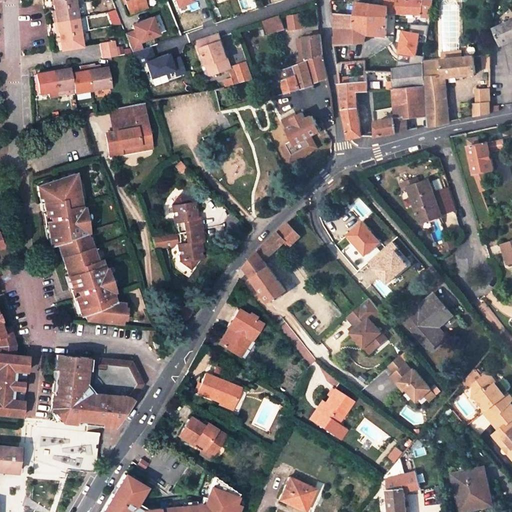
[(124,0),(129,13),(146,7),(143,0),(124,0)]
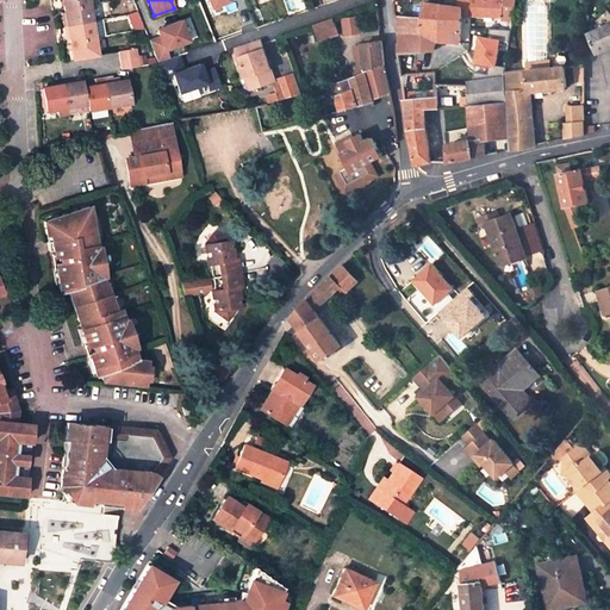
[(503,0),(458,0),(458,7),(424,4),(423,18),(399,16),(399,33),(444,31),(443,42),(460,43),(462,16),(503,18),(503,0)]
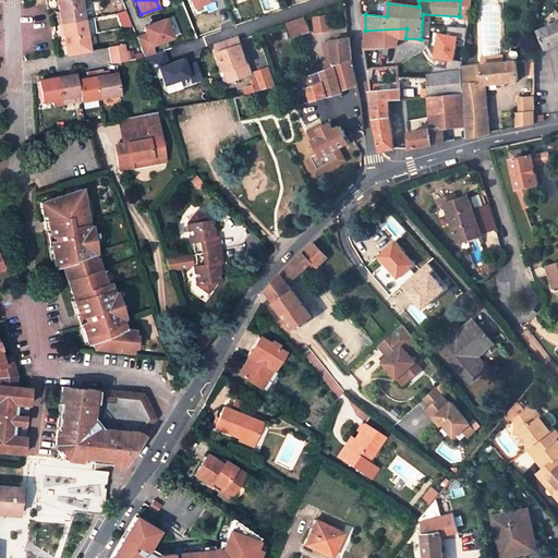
[(472,0),(464,0),(460,0),(460,16),(469,16),(472,0)]
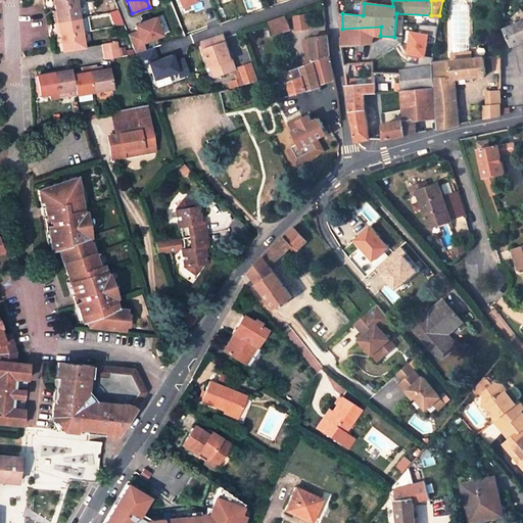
[(57,21),(79,17),(76,3),(54,7),(55,11),(57,21)]
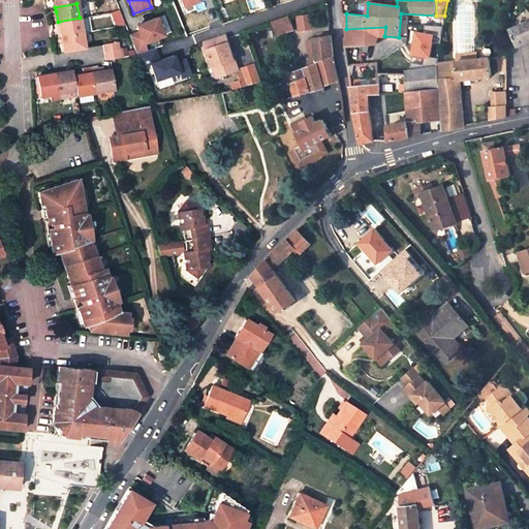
[(118,9),(110,13),(115,27),(123,23),(118,9)]
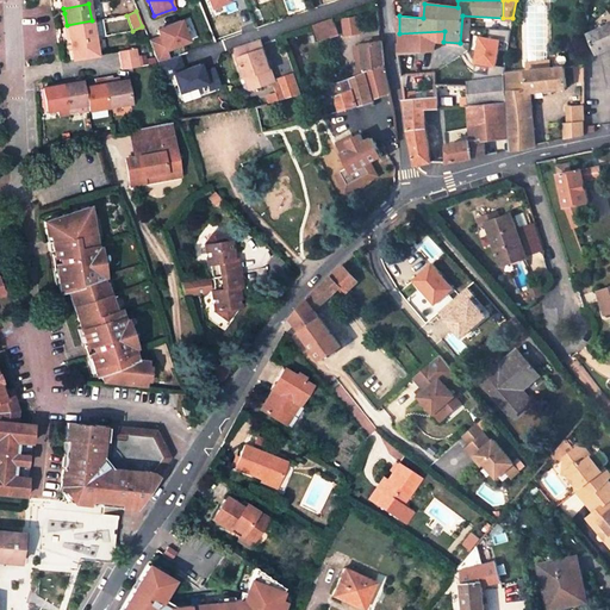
[(358,16),(341,17),(342,36),(359,35),(358,16)]
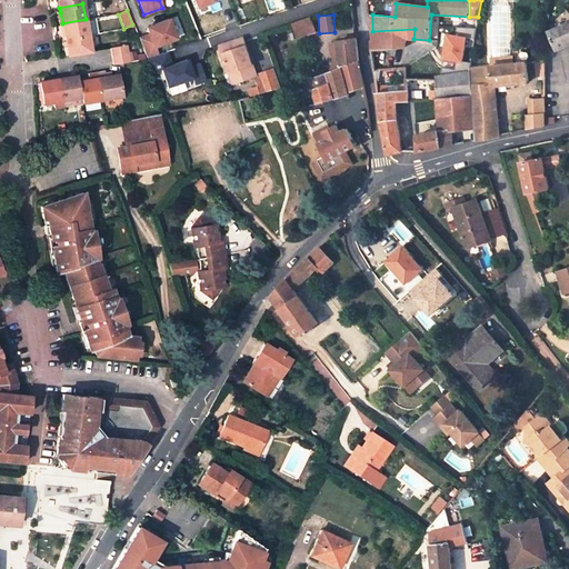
[(310,17),(292,23),(298,39),(317,32),(310,17)]
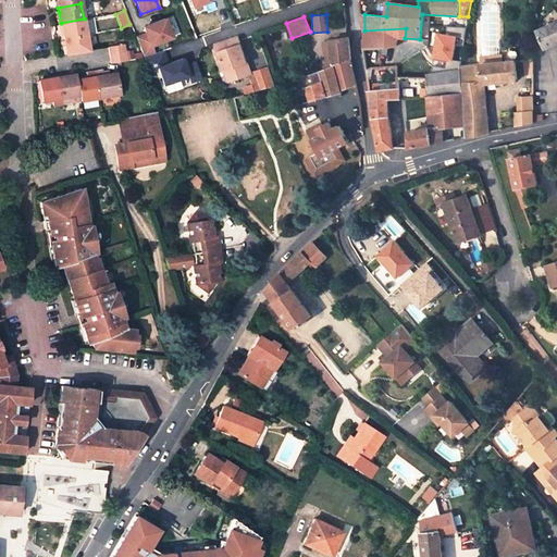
[(63,39),(86,35),(84,19),(61,23),(63,37),(63,39)]
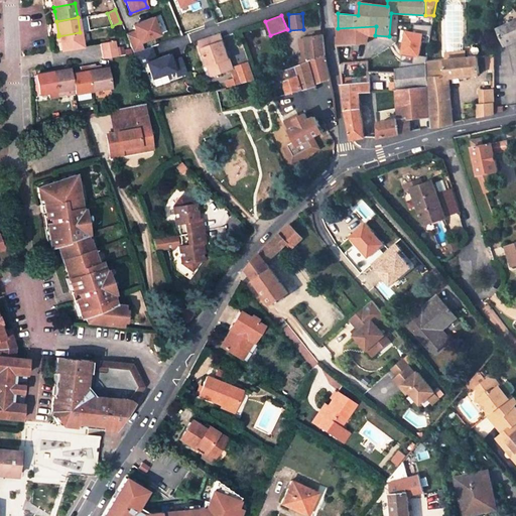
[(160,36),(153,18),(133,26),(136,32),(126,35),(133,53),(143,49),(140,42),(160,36)]
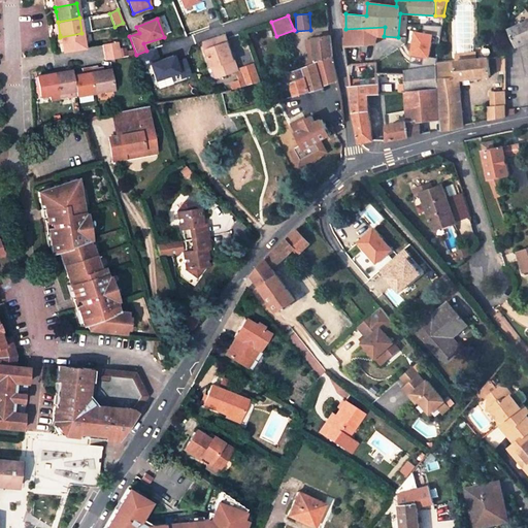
[(527,21),(509,30),(517,46),(527,41),(527,21)]
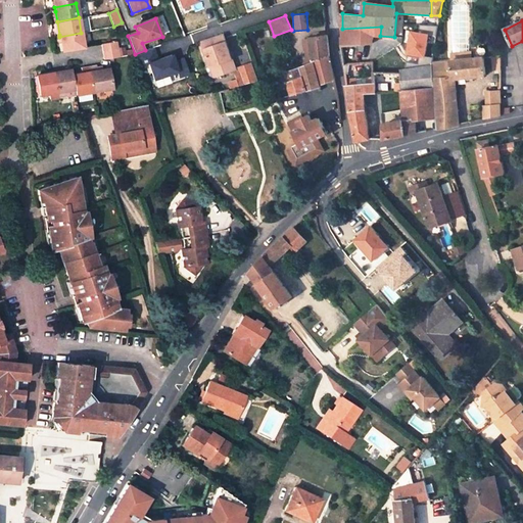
[(341,46),(372,43),(373,36),(380,36),(381,27),(342,29),(343,38),(340,38),(341,46)]
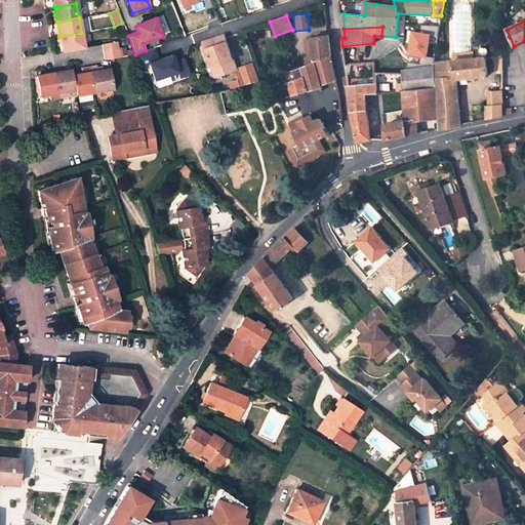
[(407,56),(428,56),(428,32),(407,31),(407,56)]
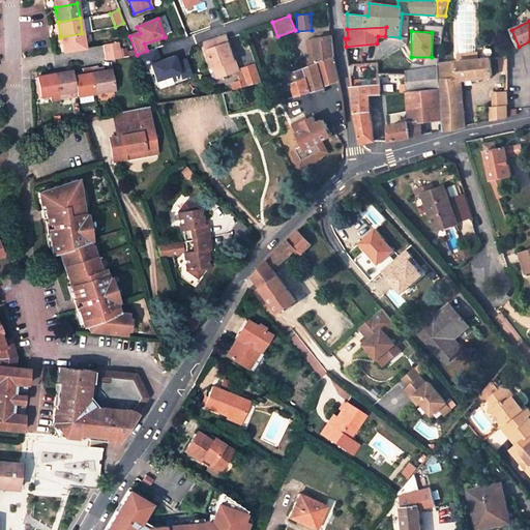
[(82,33),(60,37),(63,52),(85,48),(82,33)]
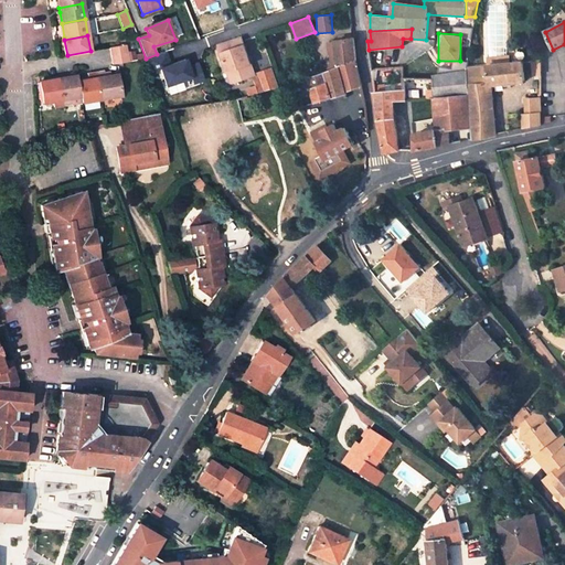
[(336,41),(339,66),(356,61),(353,38),(336,41)]
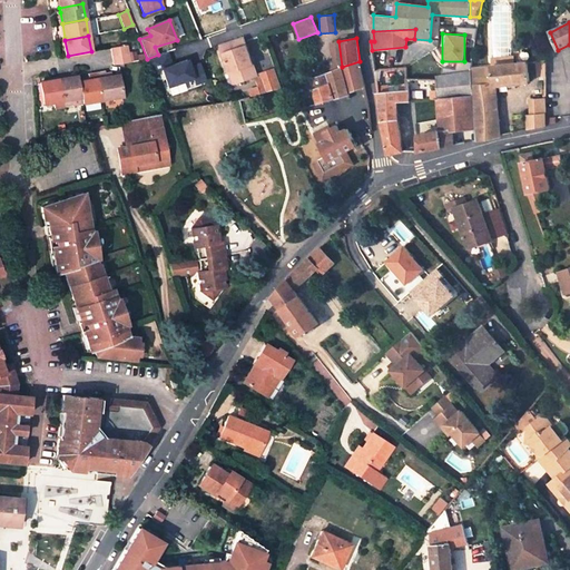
[(258,77),(245,39),(222,47),(231,74),(235,71),(239,84),(258,77)]
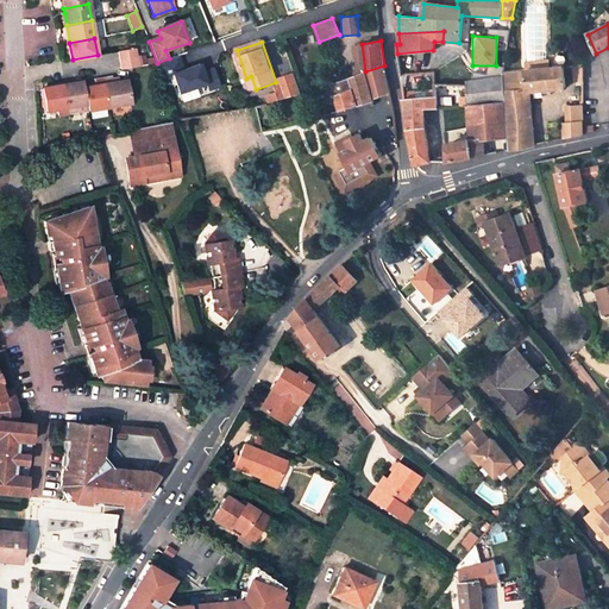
[(136,48),(118,51),(120,61),(138,57),(136,48)]
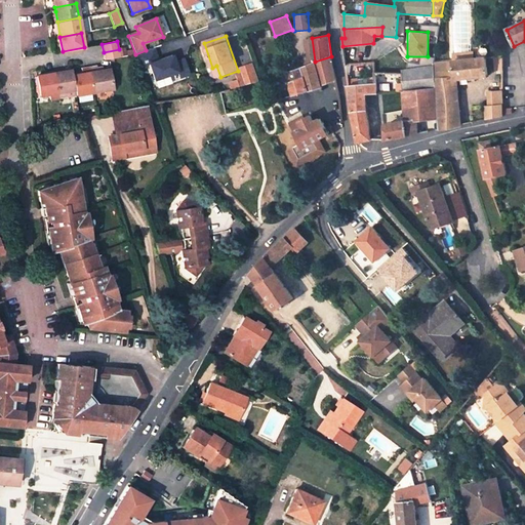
[(454,79),(488,76),(486,57),(474,59),(473,53),(465,53),(466,59),(453,62),(454,77),(454,79)]
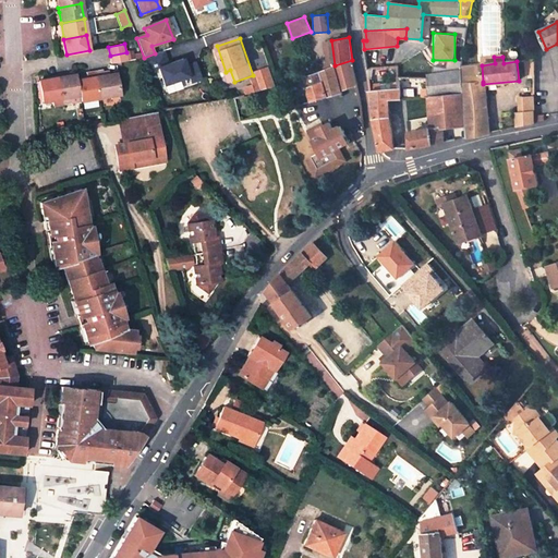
[(335,65),(342,93),(349,118),(362,112),(360,94),(352,60),(335,65)]
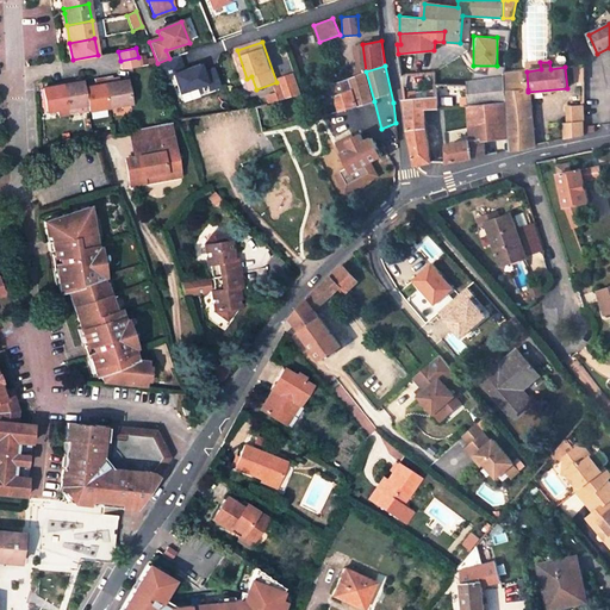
[(350,79),(359,106),(374,101),(366,72),(350,79)]
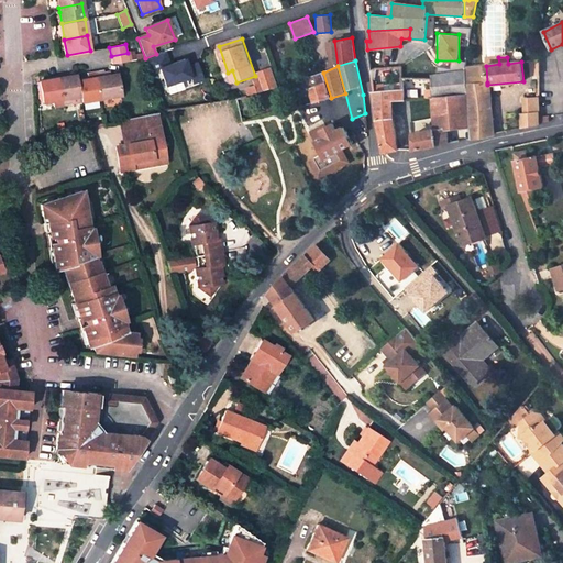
[(278,85),(273,68),(257,73),(260,78),(257,79),(261,90),(278,85)]
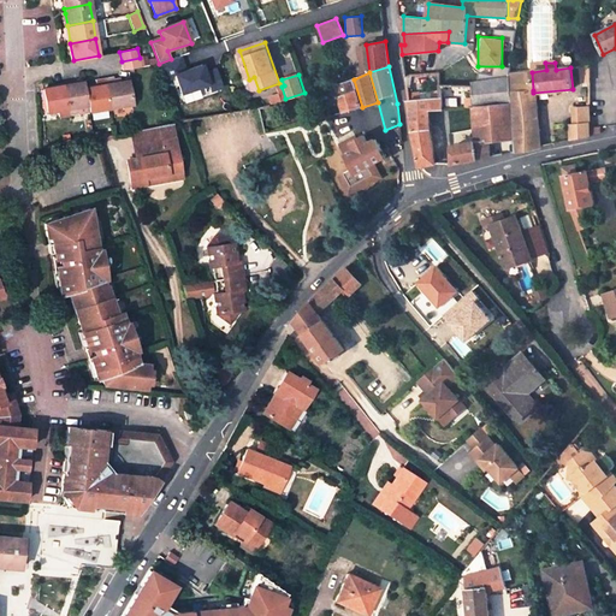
[(120,82),(113,83),(112,77),(104,78),(110,108),(132,105),(128,81),(120,82)]
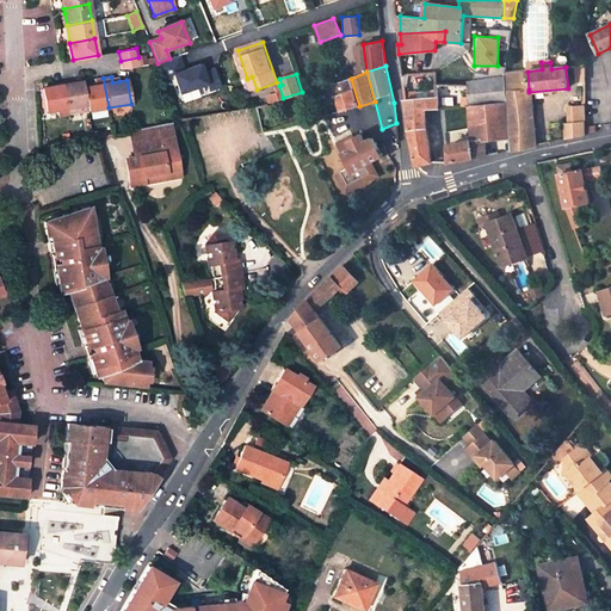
[(257,90),(252,76),(247,79),(251,91),(257,90)]
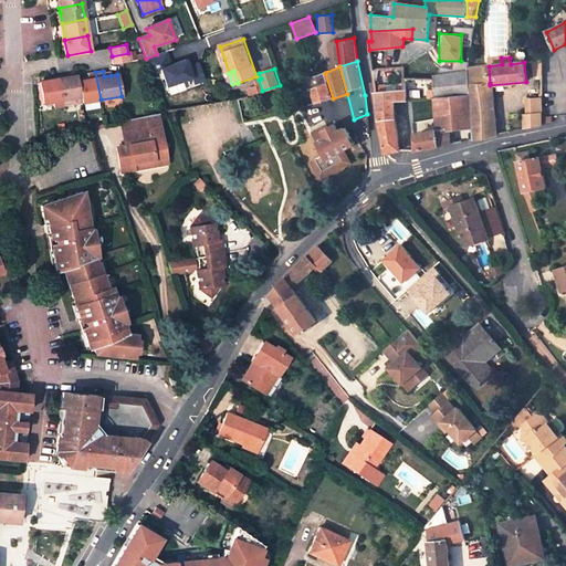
[(435,97),(453,96),(470,94),(469,84),(468,71),(433,76),(435,97)]
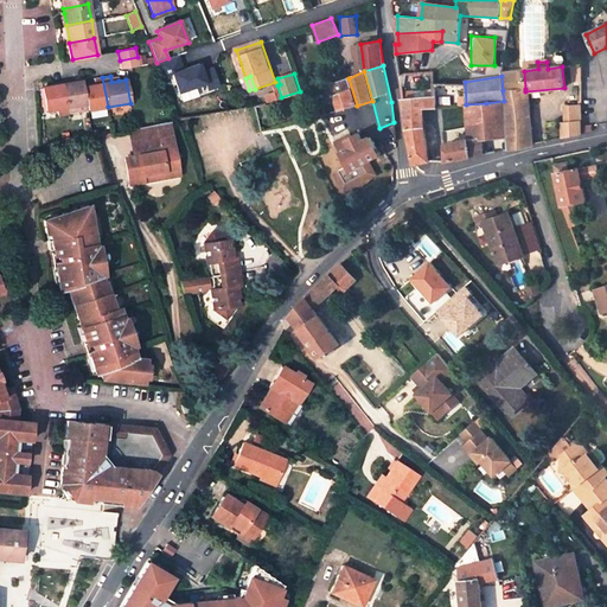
[(95,85),(89,87),(84,87),(87,103),(88,110),(108,107),(102,77),(94,78),(95,85)]
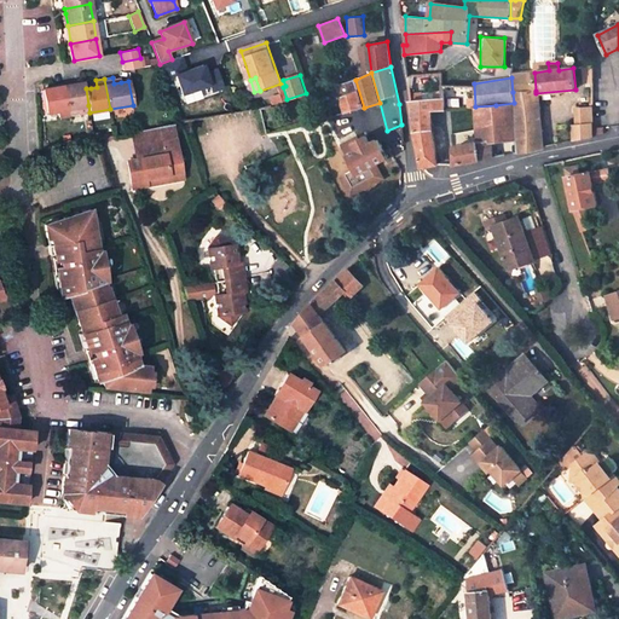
[(364,108),(356,80),(343,84),(336,86),(343,105),(346,113),(364,108)]
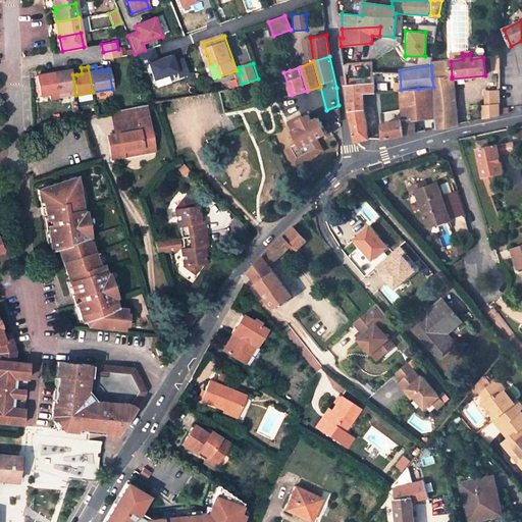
[(61,70),(53,72),(58,98),(66,97),(65,91),(74,89),(72,74),(70,69),(61,70)]
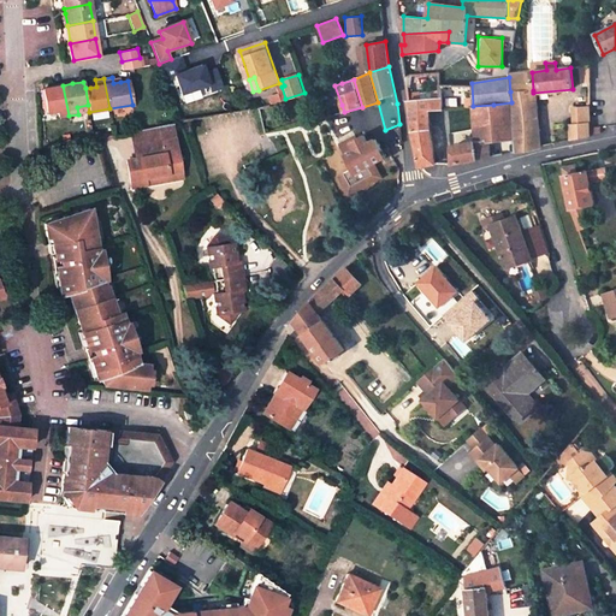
[(69,116),(63,86),(52,87),(42,89),(46,113),(58,111),(59,118),(69,116)]
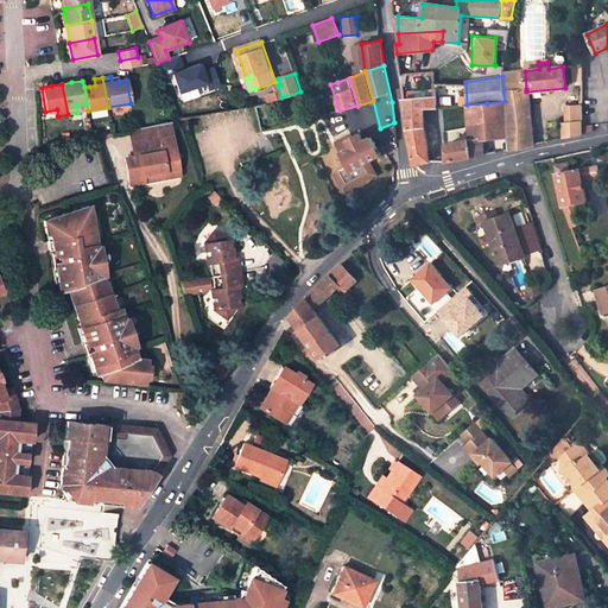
[(327,86),(333,105),(337,103),(330,84),(329,86),(327,86)]
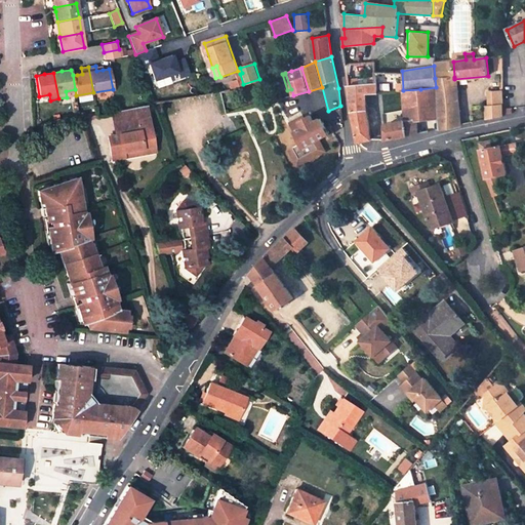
[(459,126),(457,86),(455,86),(454,79),(454,77),(435,78),(436,87),(437,105),(438,119),(439,130),(459,126)]
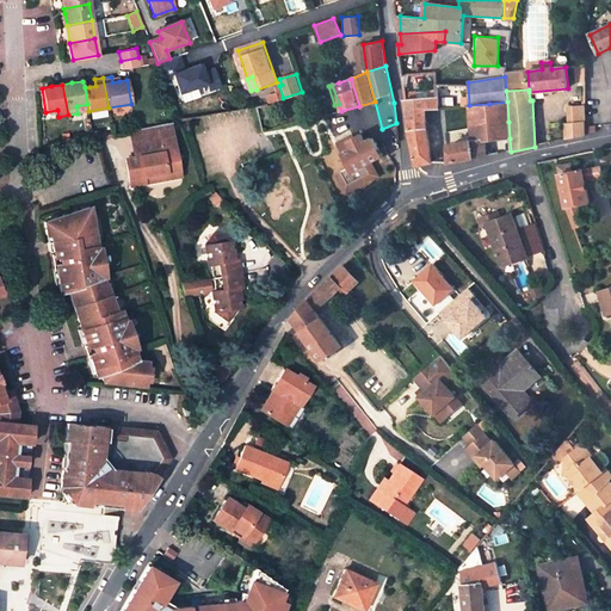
[(427,134),(426,110),(440,107),(438,91),(405,93),(417,166),(431,162),(430,153),(427,134)]
